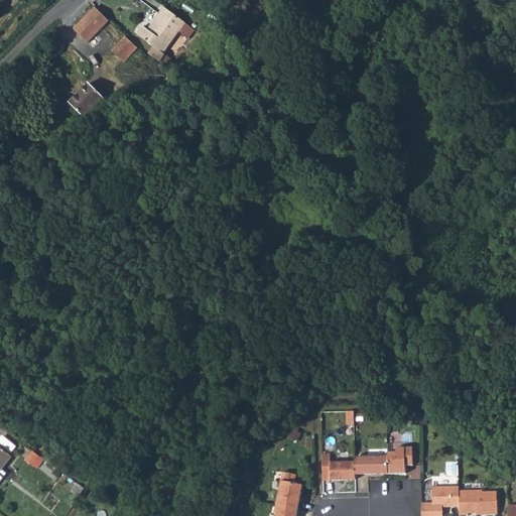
[(164,7),(162,10),(191,32),(194,29),(164,7)]
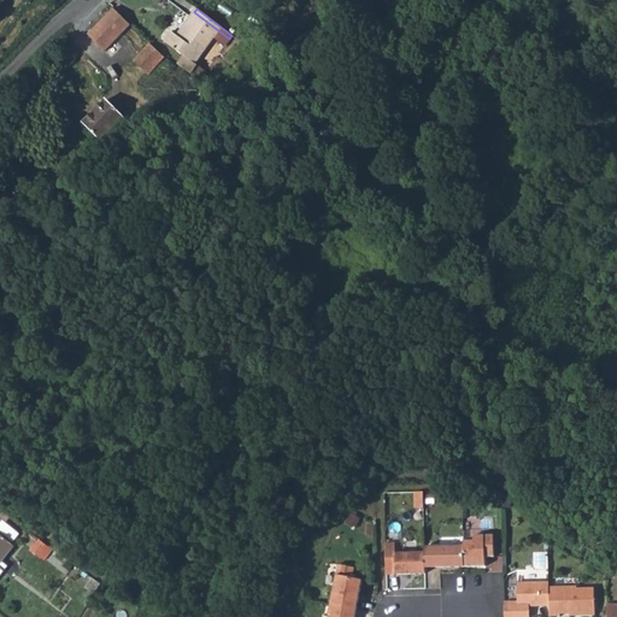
[(116,15),(111,10),(87,37),(104,53),(129,27),(116,15)]
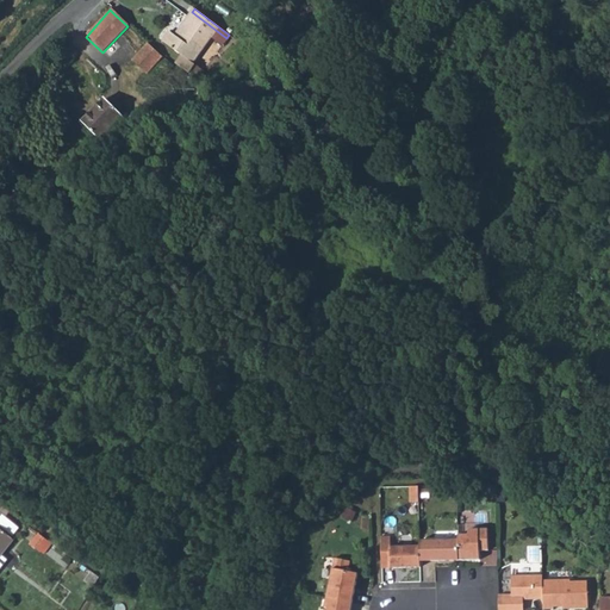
[(222,47),(226,38),(192,12),(188,17),(192,19),(179,37),(174,35),(170,31),(163,41),(181,55),(192,63),(211,38),(222,47)]
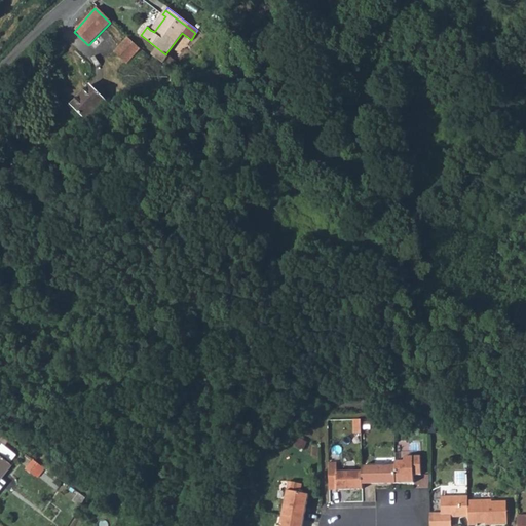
[(162,14),(150,30),(154,32),(165,16),(162,14)]
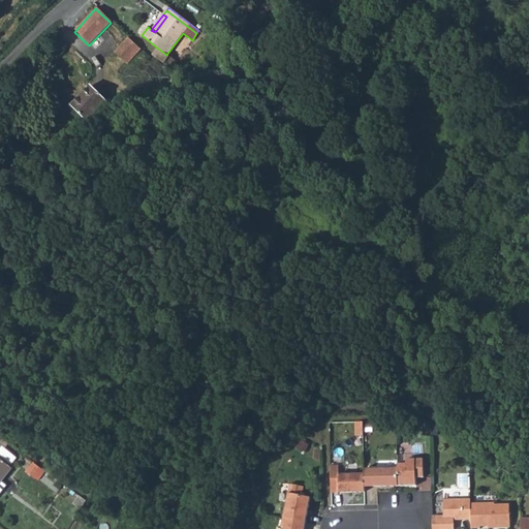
[(128,65),(141,49),(128,38),(116,55),(128,65)]
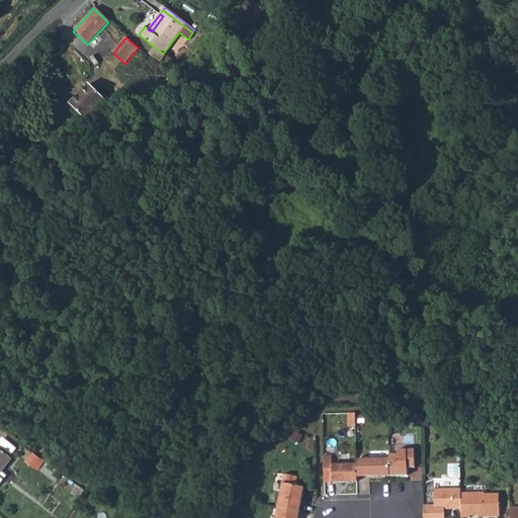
[(163,54),(154,47),(149,54),(160,62),(165,55),(163,54)]
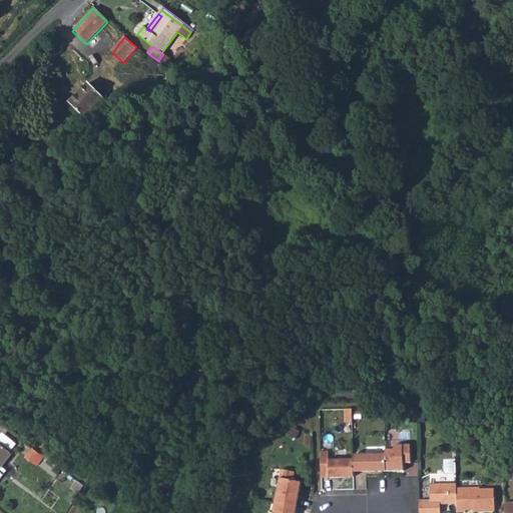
[(102,98),(88,83),(68,101),(82,116),(102,98)]
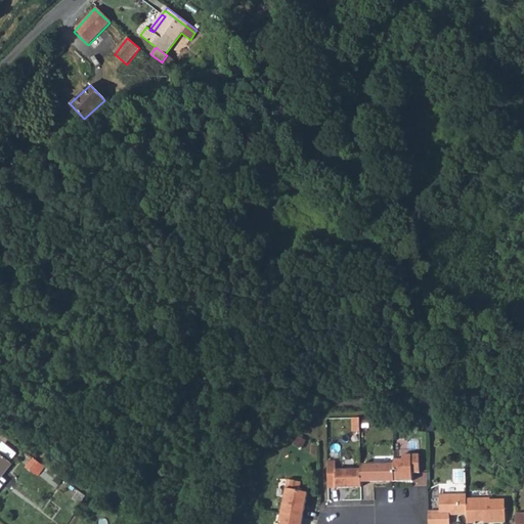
[(393,464),(394,480),(411,480),(411,473),(420,473),(419,453),(402,454),(402,459),(393,459),(393,464)]
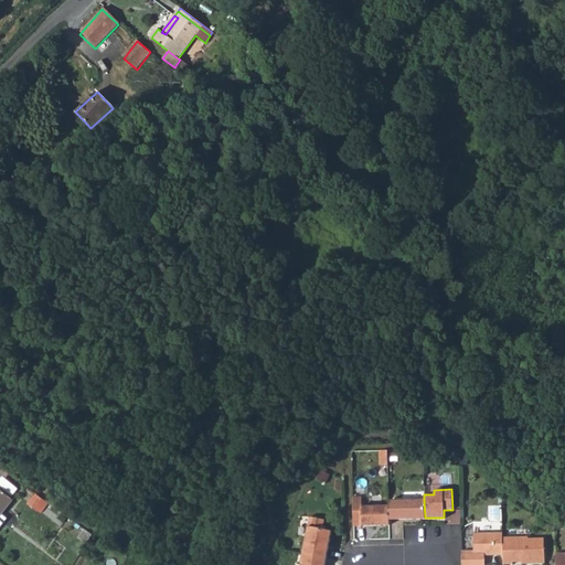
[(12,501),(0,492),(0,529),(7,520),(1,515),(12,501)]
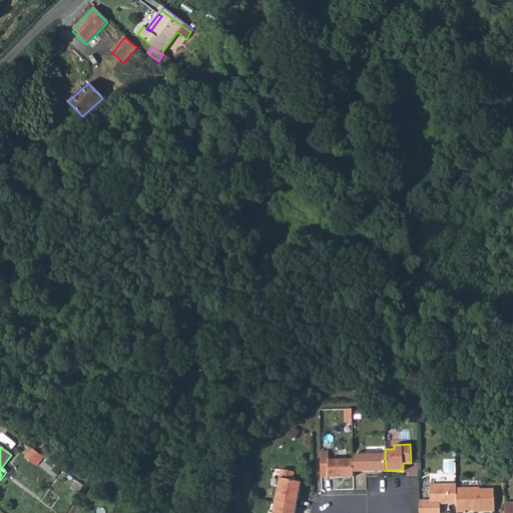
[(328,451),(320,451),(321,465),(329,465),(328,477),(353,477),(353,471),(353,459),(329,460),(328,451)]
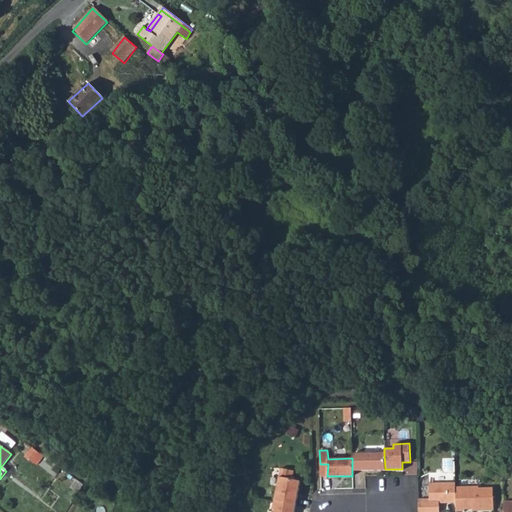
[(384,453),(352,453),(352,458),(352,470),(385,469),(384,453)]
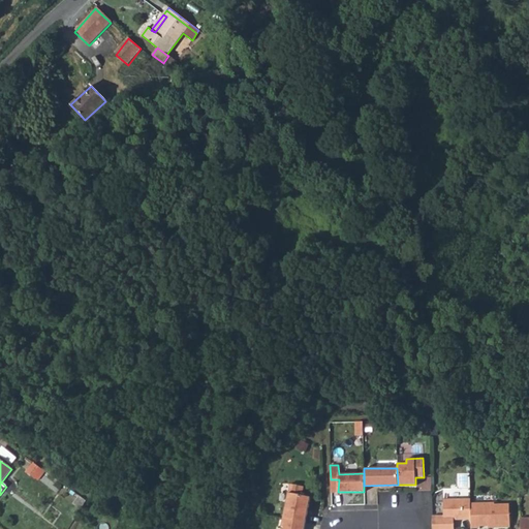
[(339,479),(331,479),(331,492),(338,492),(339,479)]
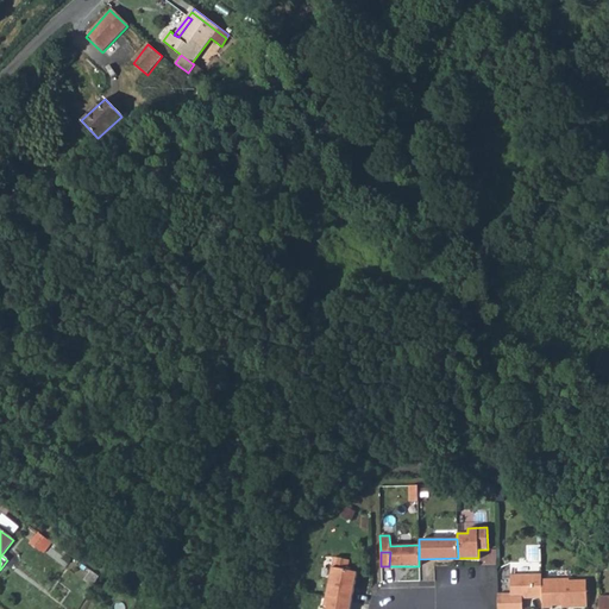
[(333,557),(326,597),(351,602),(357,572),(347,571),(350,560),(333,557)]
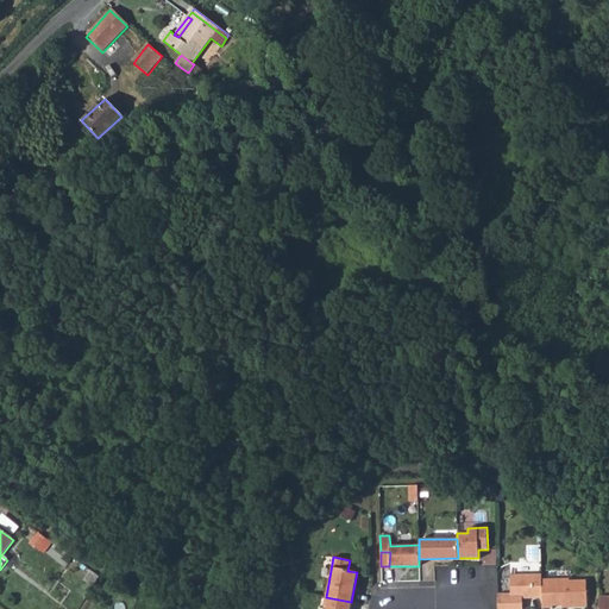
[(85,581),(94,588),(99,581),(100,577),(99,577),(92,571),(85,581)]
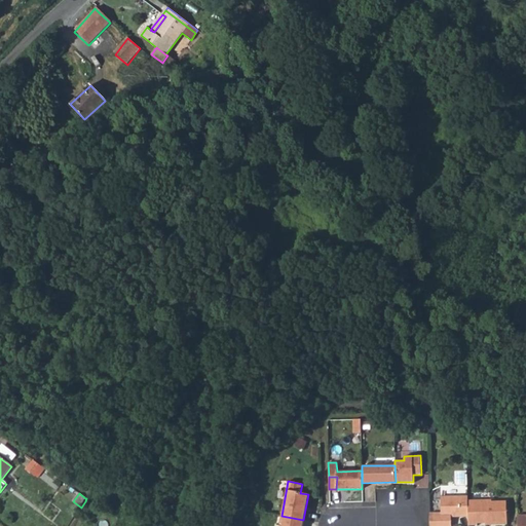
[(467,500),(467,495),(441,496),(441,513),(429,513),(429,525),(450,525),(451,517),(467,516),(467,500)]
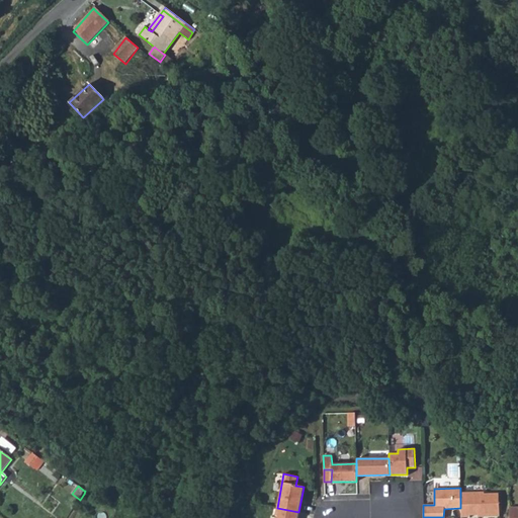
[(484,492),(460,493),(460,508),(461,517),(469,517),(469,515),(479,515),(483,515),(483,516),(499,516),(499,494),(484,494),(484,492)]
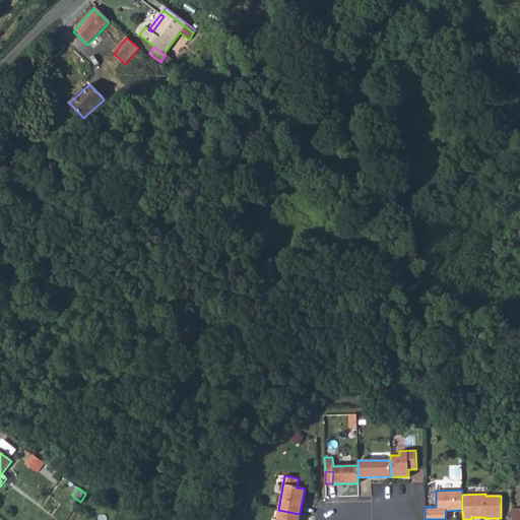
[(519,519),(519,509),(511,509),(511,519),(519,519)]
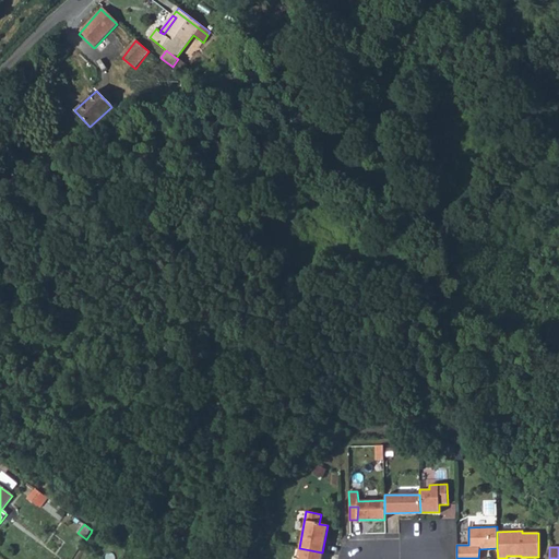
[(321,558),(322,552),(299,548),(297,557),(300,558),(299,558),(321,558)]
